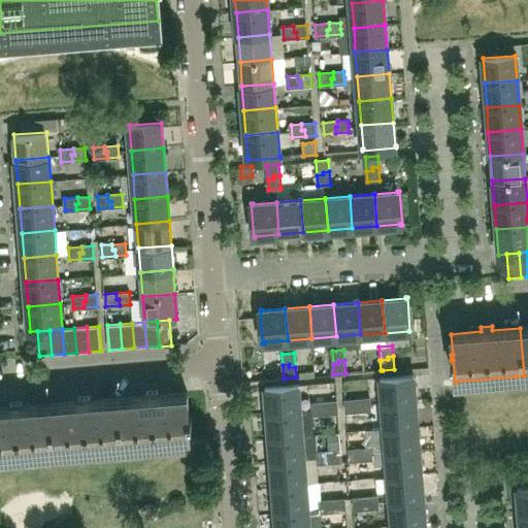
[(416,400),(414,376),(415,376),(415,375),(381,378),(381,381),(382,381),(383,403),(416,400)]
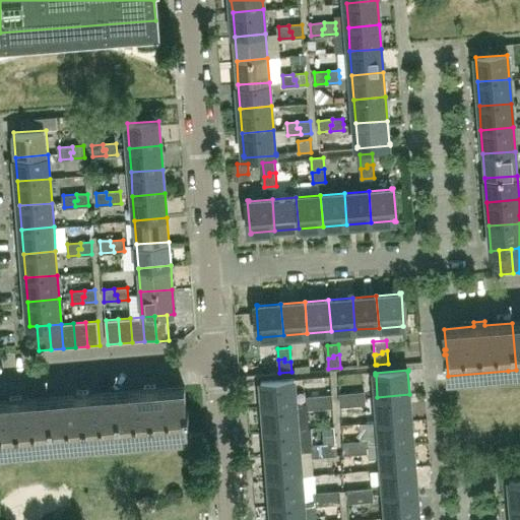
[(296,404),(294,381),(295,381),(295,380),(261,382),(262,384),(264,406),(296,404)]
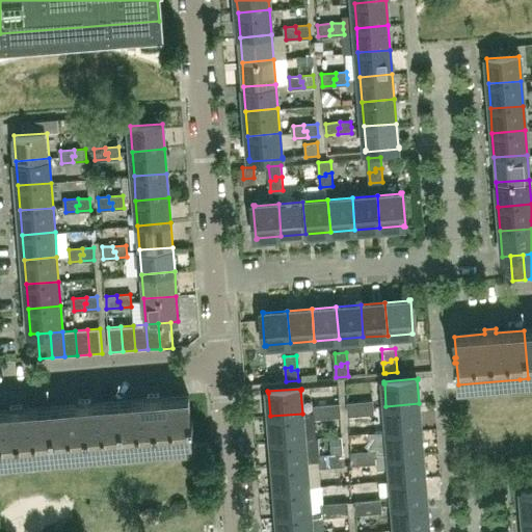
[(193,444),(191,423),(193,423),(193,418),(190,418),(189,396),(160,398),(160,394),(148,395),(149,399),(120,401),(124,450),(193,444)]
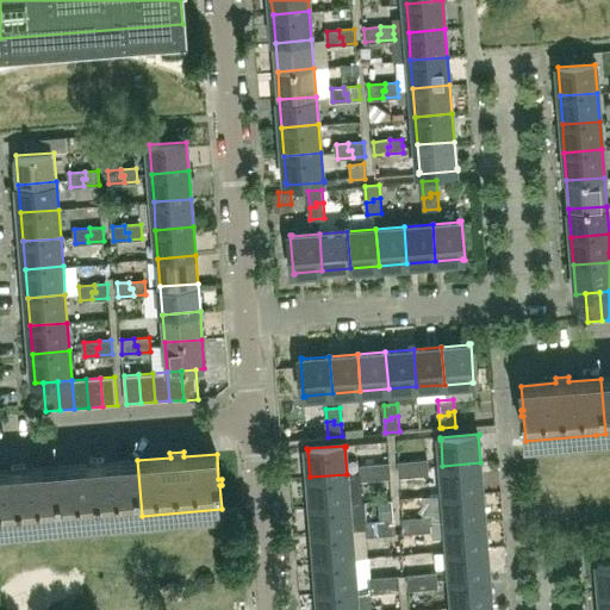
[(142,516),(137,460),(105,464),(104,459),(91,460),(91,465),(58,467),(63,522),(103,518),(142,516)]
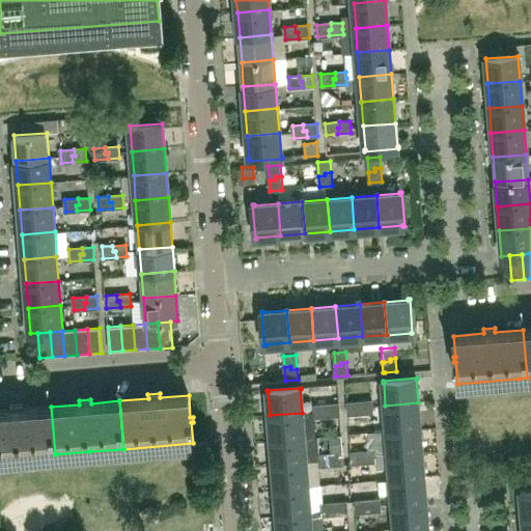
[(373,412),(372,400),(361,401),(362,408),(359,408),(359,413),(373,412)]
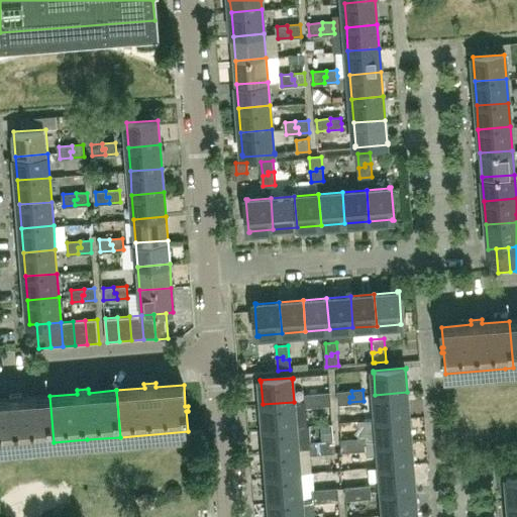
[(352,397),(351,391),(338,392),(339,403),(349,402),(349,397),(352,397)]
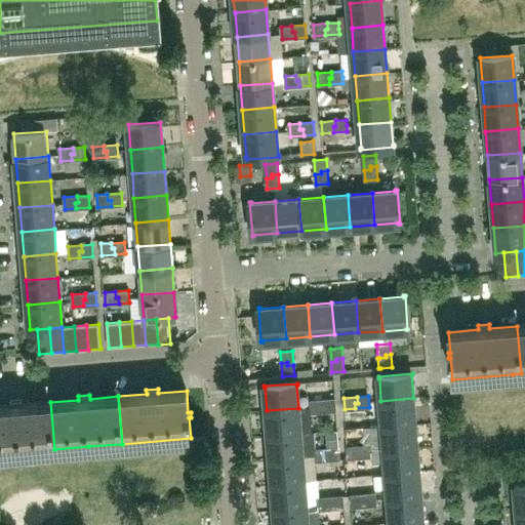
[(414,422),(413,398),(380,401),(382,426),(414,422)]
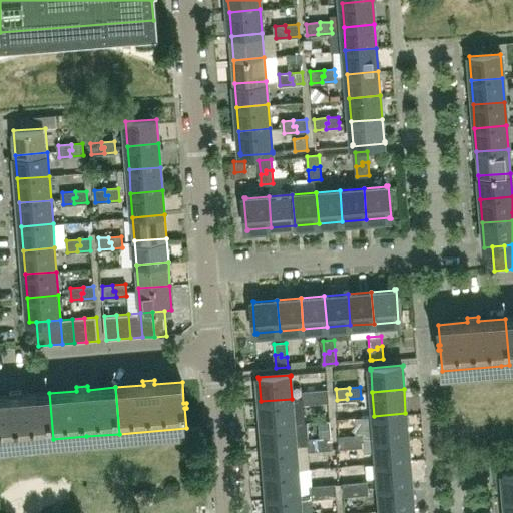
[(329,401),(328,390),(315,391),(315,397),(318,397),(318,402),(329,401)]
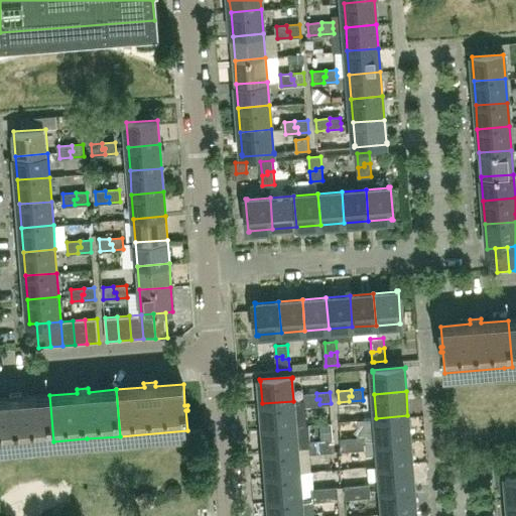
[(53,441),(49,395),(22,397),(21,393),(10,394),(10,398),(0,398),(0,445),(46,442),(53,441)]
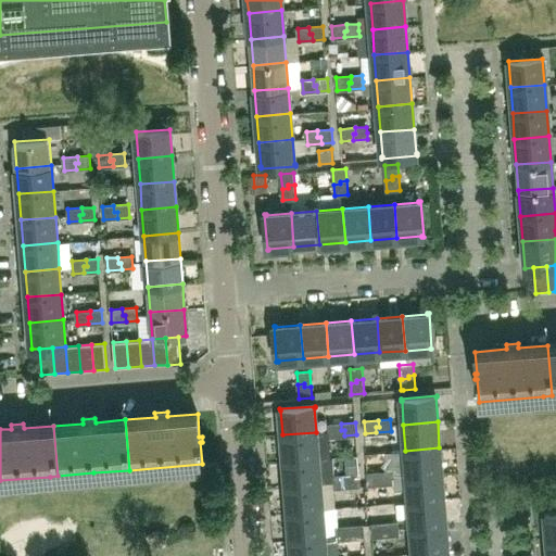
[(341,430),(341,424),(329,425),(330,437),(344,436),(344,430),(341,430)]
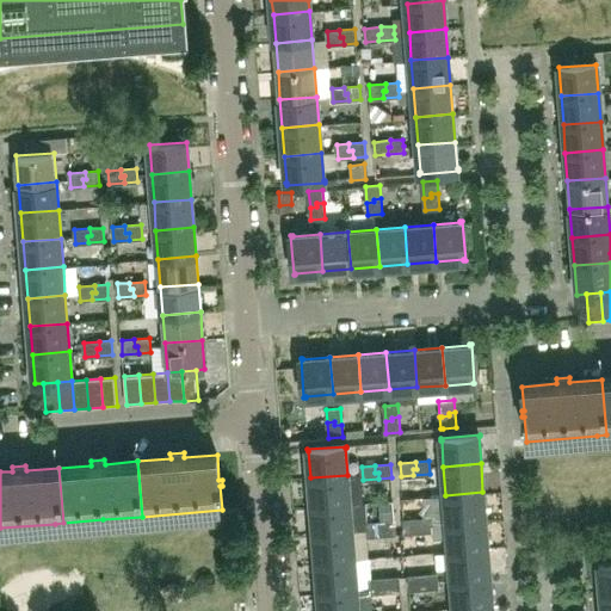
[(350,504),(347,475),(310,477),(313,506),(350,504)]
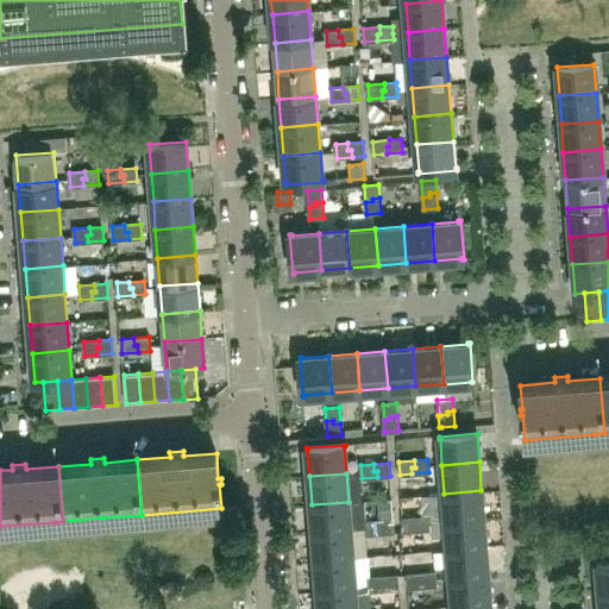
[(432,522),(446,521),(483,519),(481,490),(444,494),(422,495),(425,516),(432,515),(432,522)]
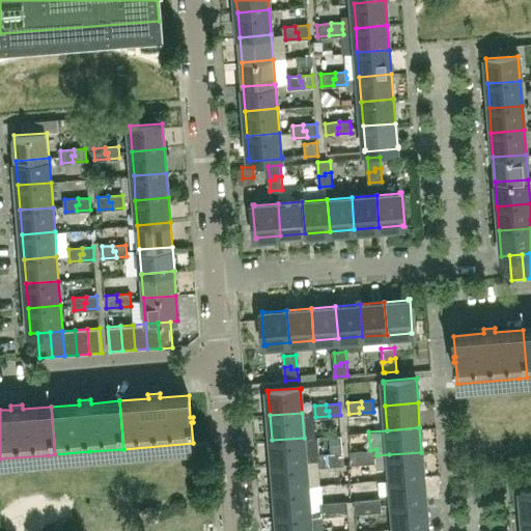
[(304,438),(272,440),(274,465),(306,462),(304,438)]
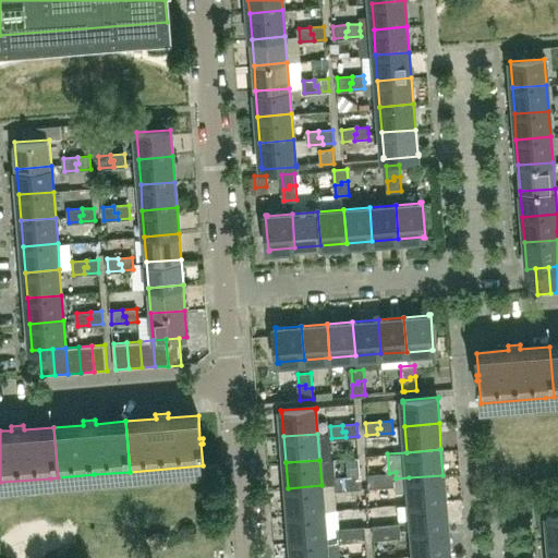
[(397,485),(396,478),(396,472),(389,473),(384,473),(385,480),(381,480),(381,486),(397,485)]
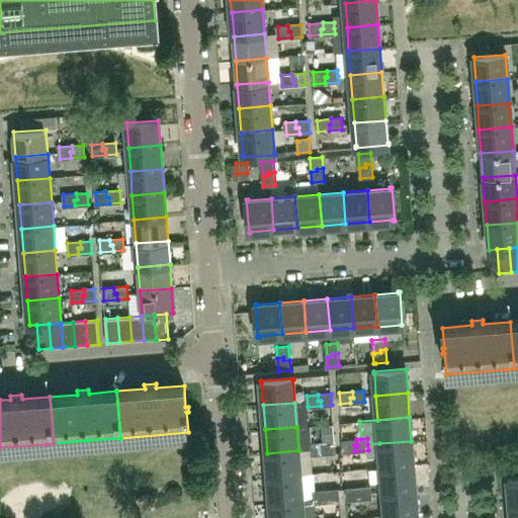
[(357,445),(356,439),(343,440),(344,452),(354,451),(354,445),(357,445)]
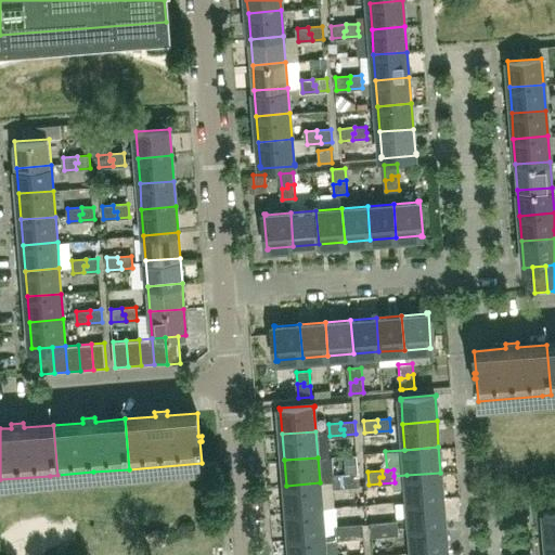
[(360,486),(359,473),(345,474),(345,480),(348,480),(348,487),(360,486)]
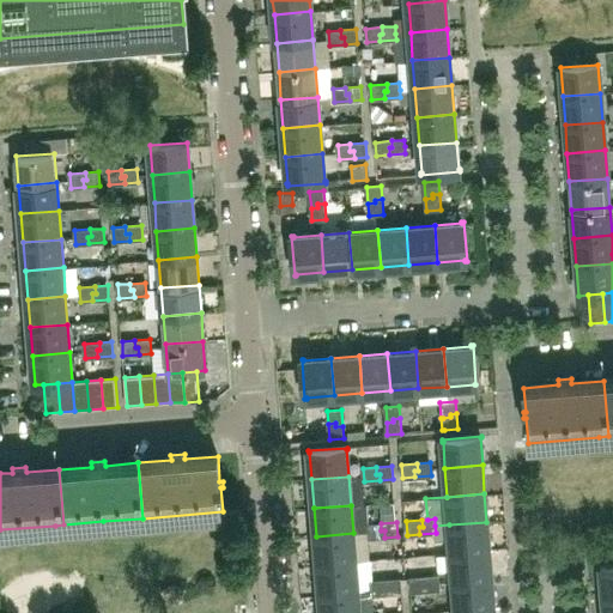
[(450,538),(451,553),(489,550),(486,522),(449,525),(435,526),(436,533),(436,539),(450,538)]
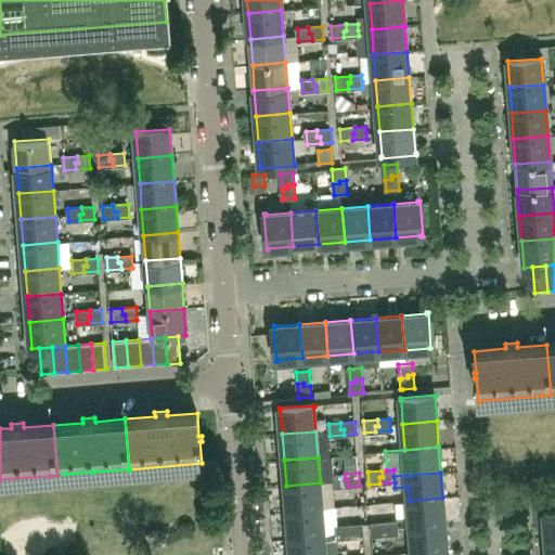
[(348,487),(348,480),(345,480),(345,474),(333,475),(334,481),(334,488),(348,487)]
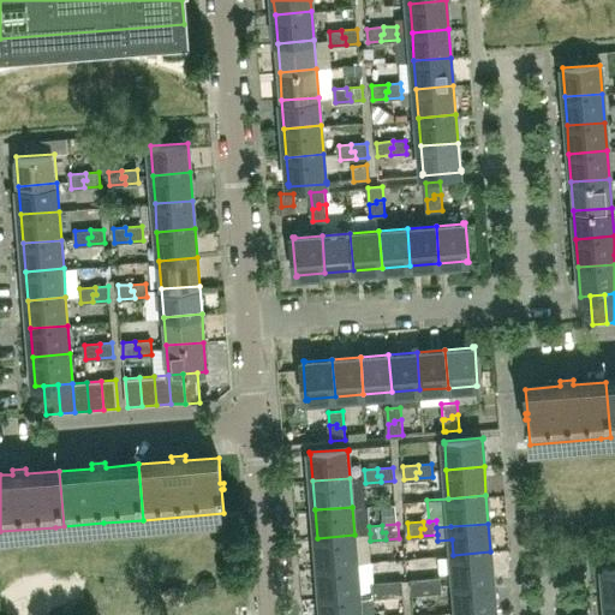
[(357,563),(354,535),(317,538),(320,566),(357,563)]
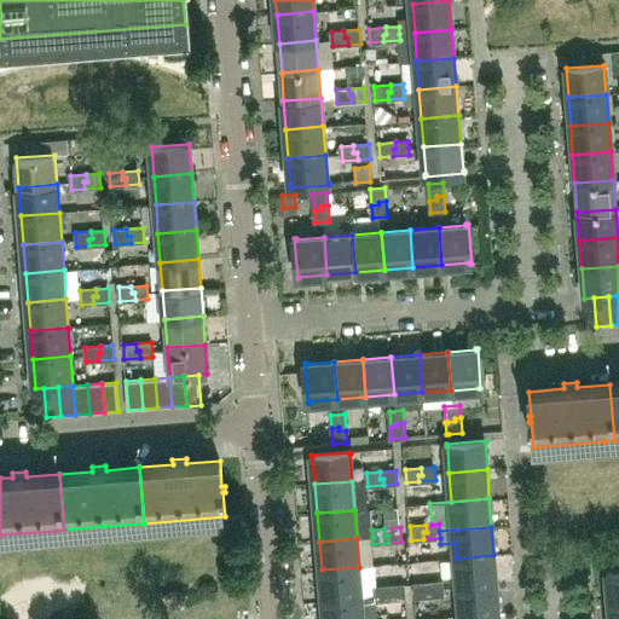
[(496,584),(493,555),(456,559),(441,560),(443,574),(457,573),(458,588),(496,584)]
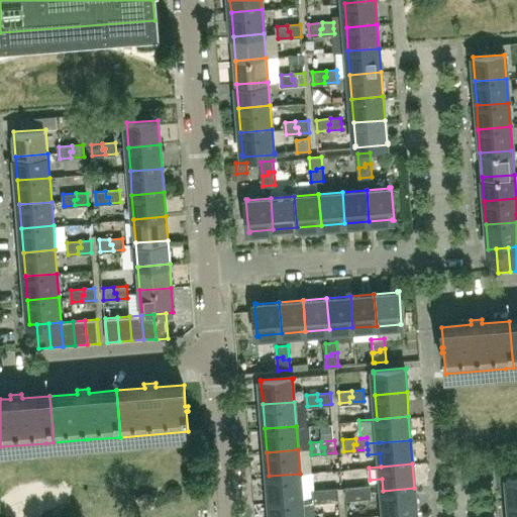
[(302,497),(300,474),(269,476),(271,500),(302,497)]
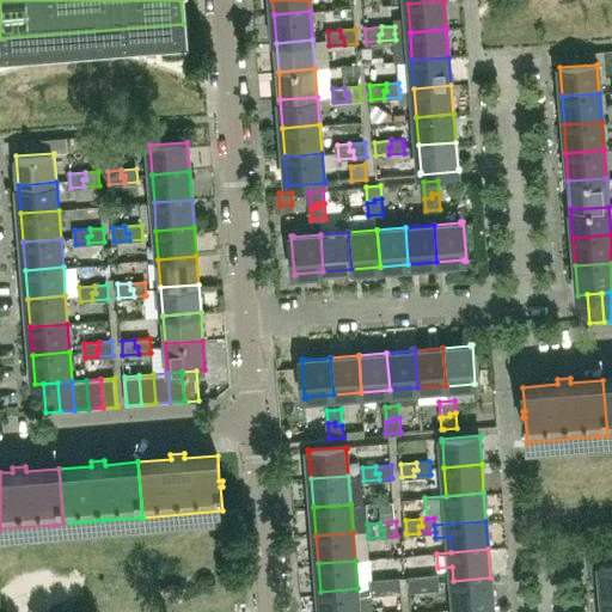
[(611,594),(611,564),(600,565),(603,595),(611,594)]
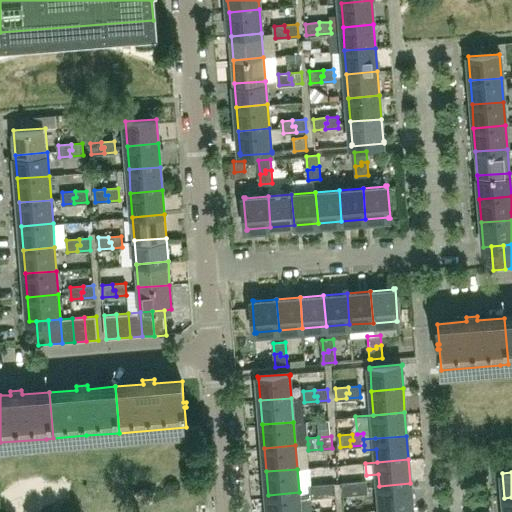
[(368,493),(367,481),(356,482),(357,488),(354,488),(354,494),(368,493)]
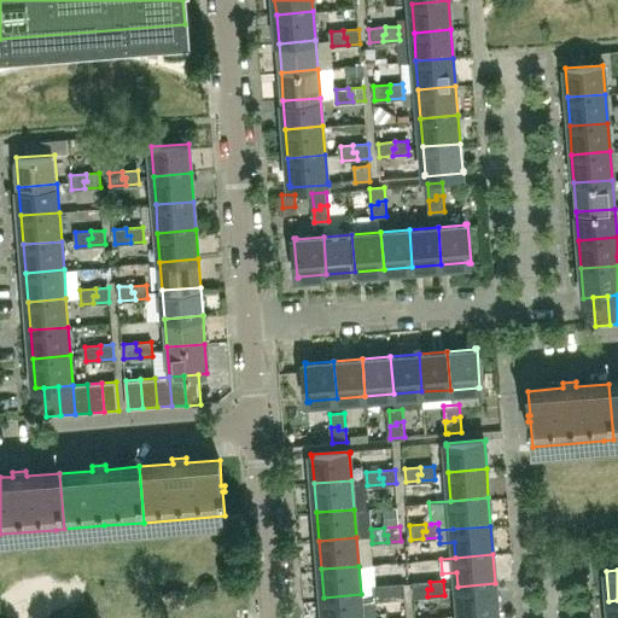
[(431,589),(430,582),(414,583),(415,596),(427,596),(427,589),(431,589)]
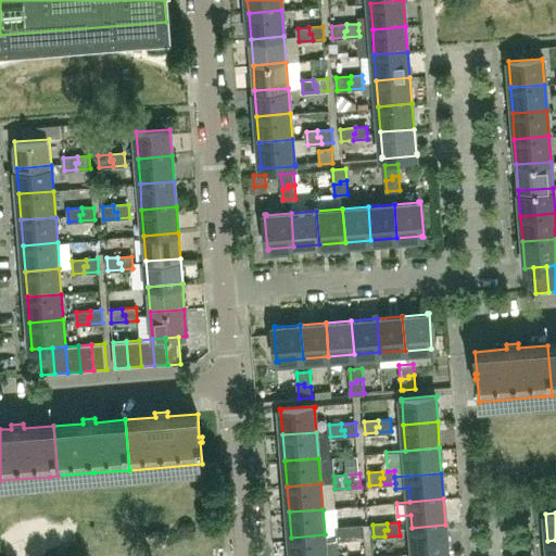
[(365,538),(364,525),(349,527),(350,532),(353,532),(353,539),(365,538)]
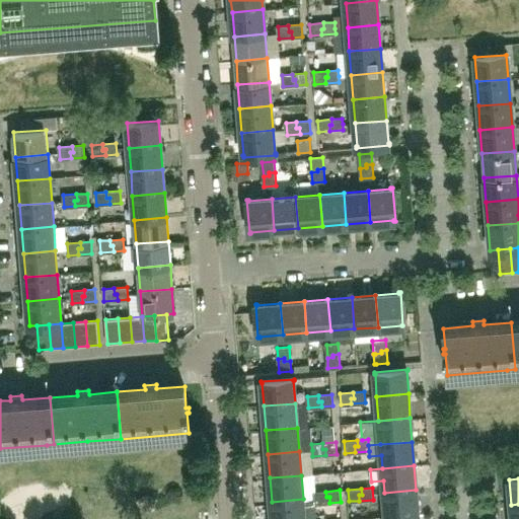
[(418,514),(416,490),(384,493),(386,516),(418,514)]
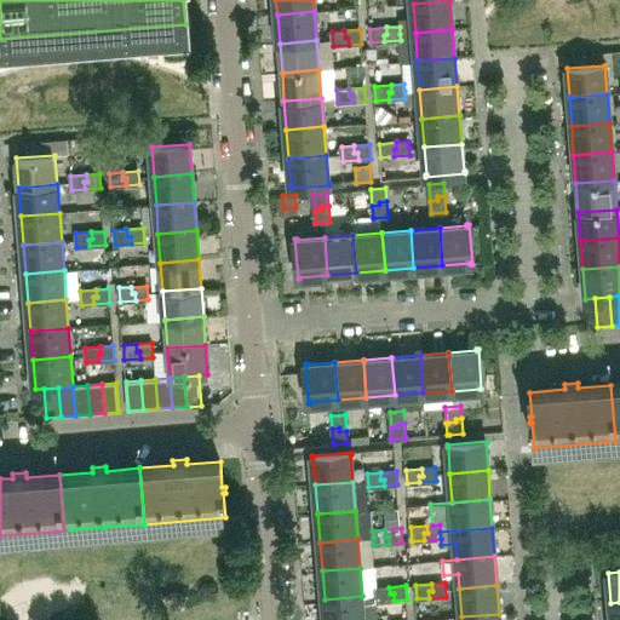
[(390,593),(389,587),(377,587),(378,602),(394,601),(394,593),(390,593)]
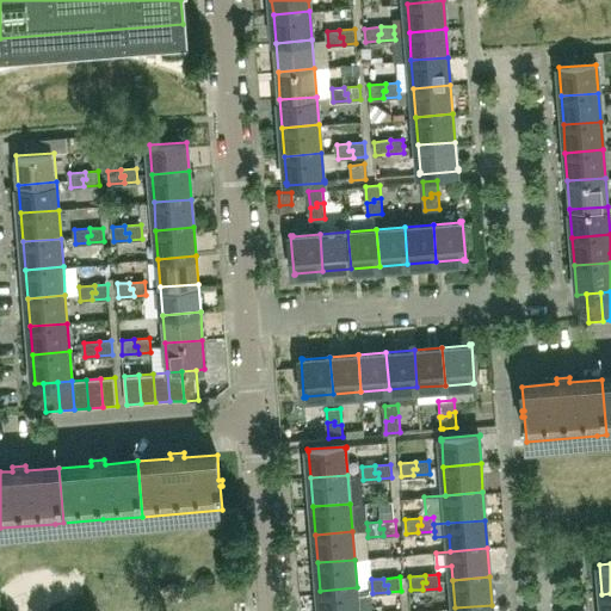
[(358,610),(357,587),(320,591),(321,610),(358,610)]
